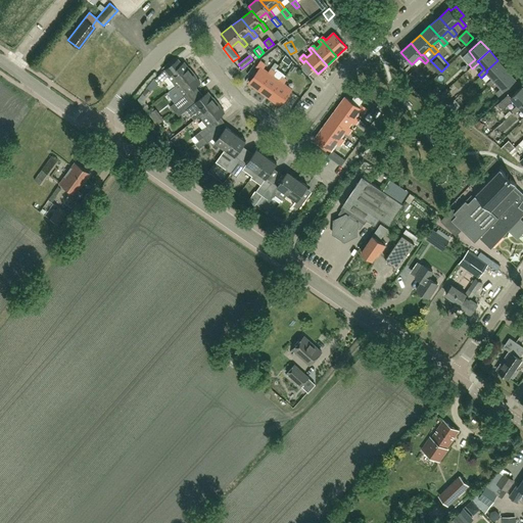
[(168,77),(172,82),(176,86),(192,73),(184,62),(182,64),(178,59),(164,69),(155,79),(159,84),(168,77)]
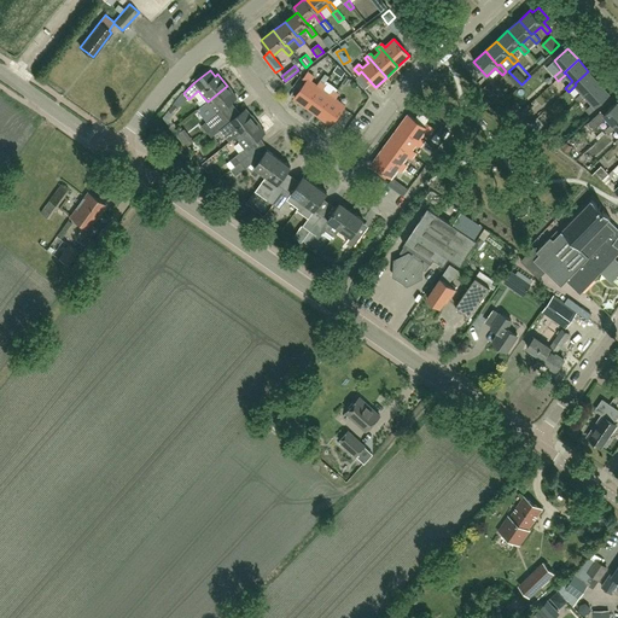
[(584,94),(599,82),(588,71),(575,83),(576,85),(583,92),(575,99),(578,103),(587,97),(584,94)]
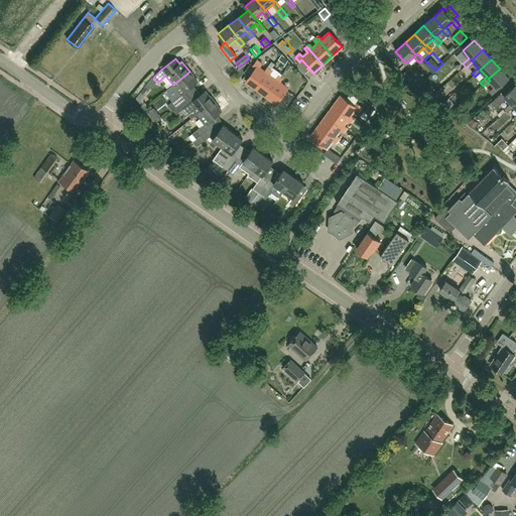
[(256,89),(269,70),(267,68),(264,72),(259,68),(262,65),(257,60),(253,66),(256,68),(245,82),(256,89)]
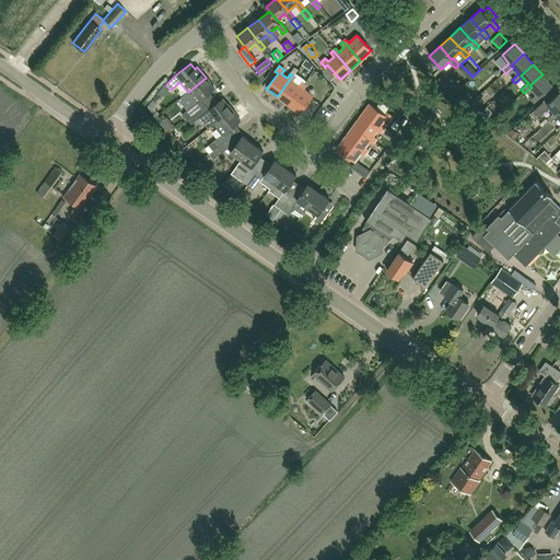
[(529,85),(532,88),(537,94),(531,100),(534,103),(540,97),(539,96),(551,84),(543,74),(529,85)]
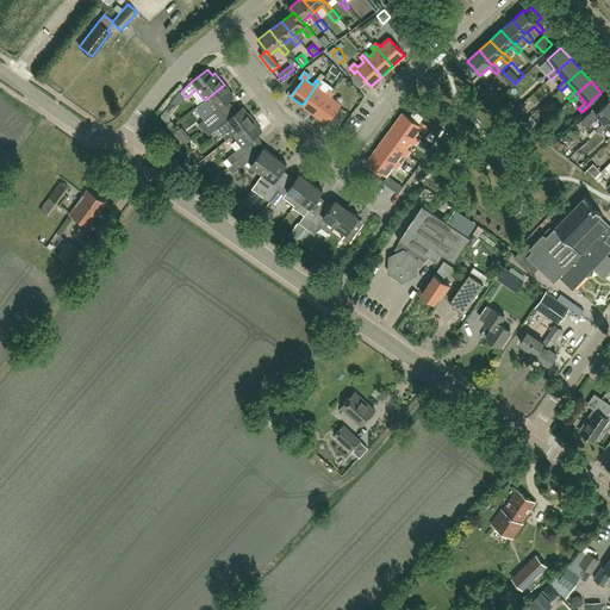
[(303,105),(315,114),(331,92),(328,89),(325,94),(318,89),(322,85),(318,82),(303,105)]
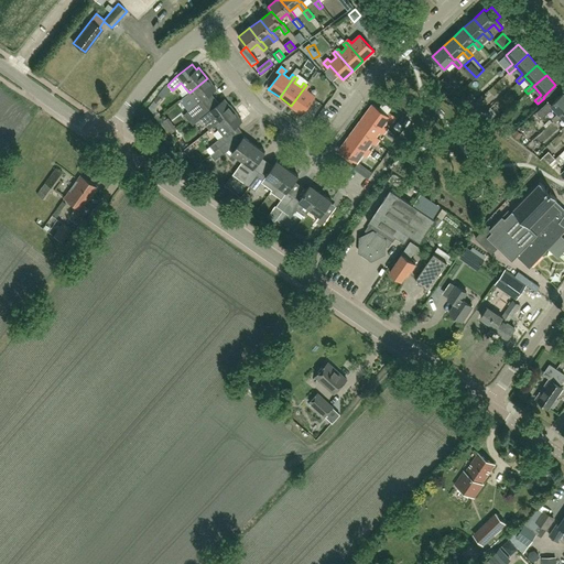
[(216,89),(207,78),(190,93),(193,97),(197,104),(184,115),(188,120),(198,112),(207,105),(204,99),(212,94),(216,89)]
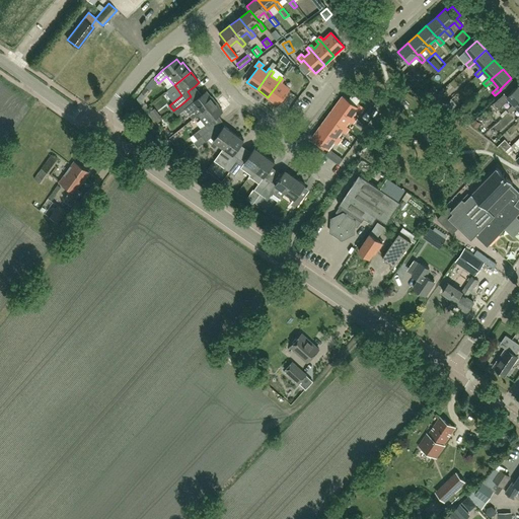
[(282,78),(268,97),(278,104),(290,89),(281,83),(284,80),(282,78)]
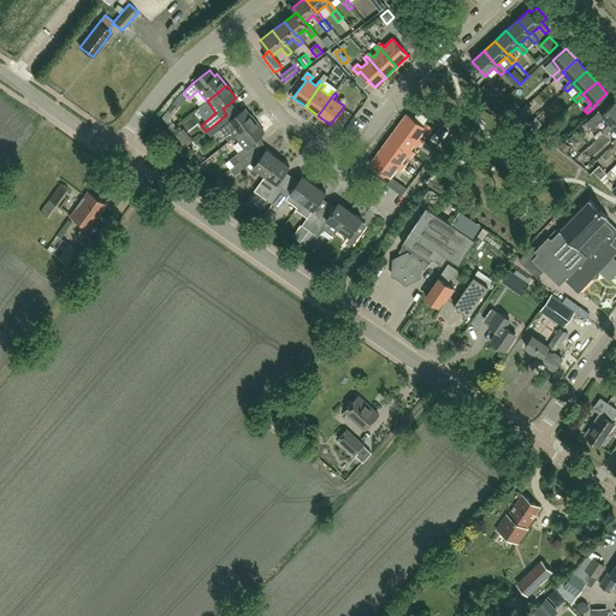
[(612,126),(615,122),(615,102),(602,114),(599,111),(586,123),(592,129),(604,117),(610,124),(603,130),(606,135),(614,128),(612,126)]
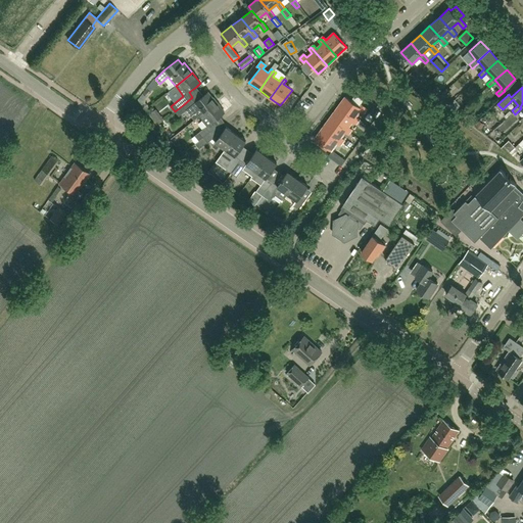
[(194,120),(199,115),(216,102),(207,92),(203,96),(196,101),(192,97),(184,104),(188,108),(186,109),(194,120)]
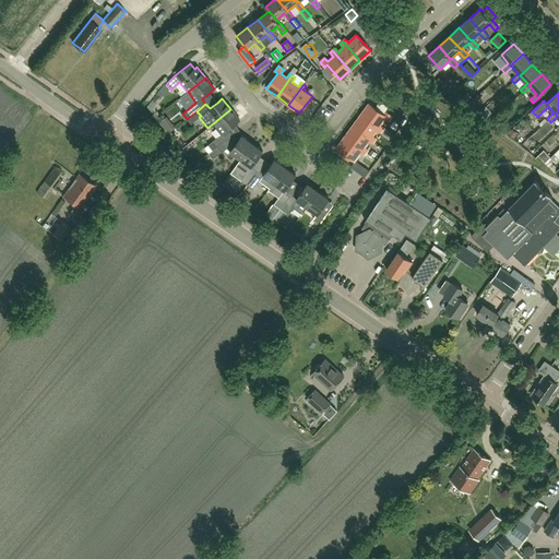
[(361,116),(382,130),(383,128),(380,125),(384,119),(389,122),(393,117),(388,113),(385,116),(369,105),(361,116)]
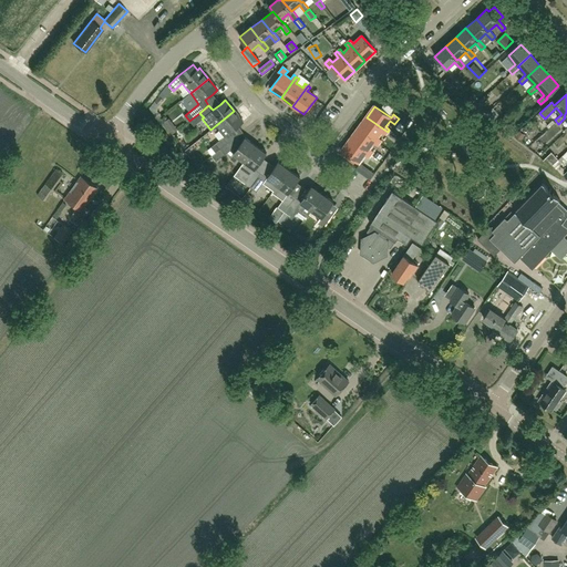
[(493,107),(487,113),(493,120),(498,114),(493,107)]
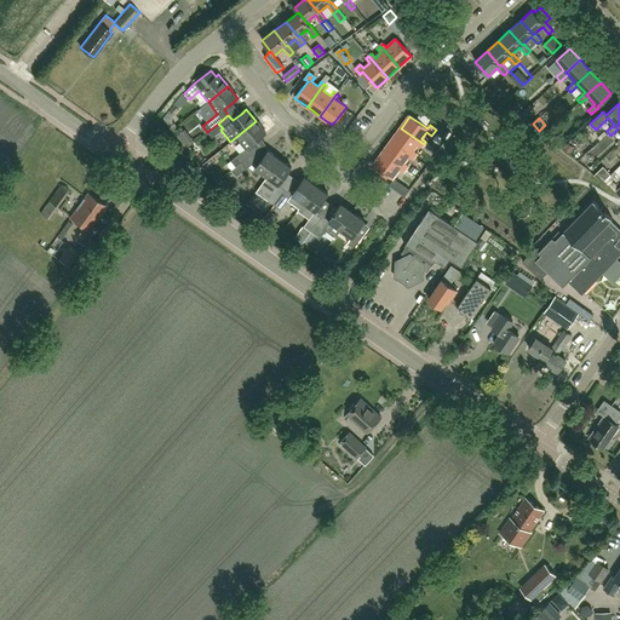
[(251,145),(265,133),(256,121),(236,137),(240,142),(239,143),(245,150),(231,161),(236,167),(240,164),(253,153),(256,151),(251,145)]
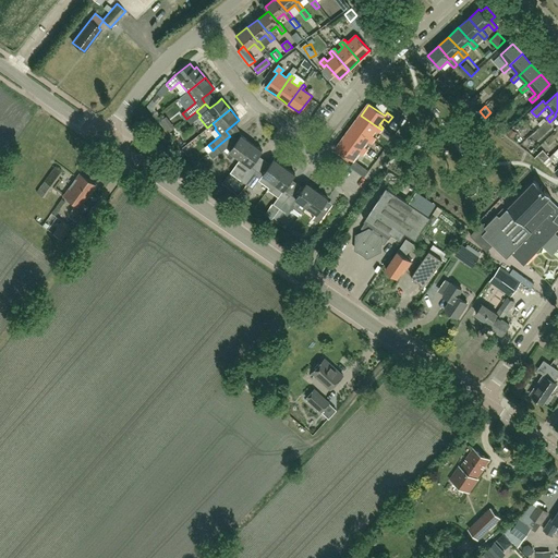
[(160,119),(168,130),(174,125),(167,114),(160,119)]
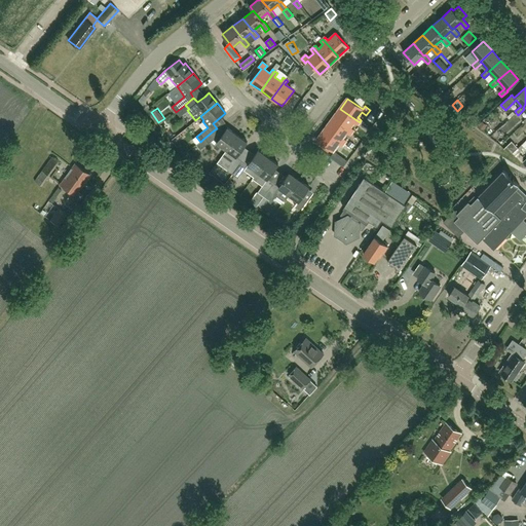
[(333,119),(351,133),(353,130),(349,127),(353,122),(358,125),(360,122),(340,109),(333,119)]
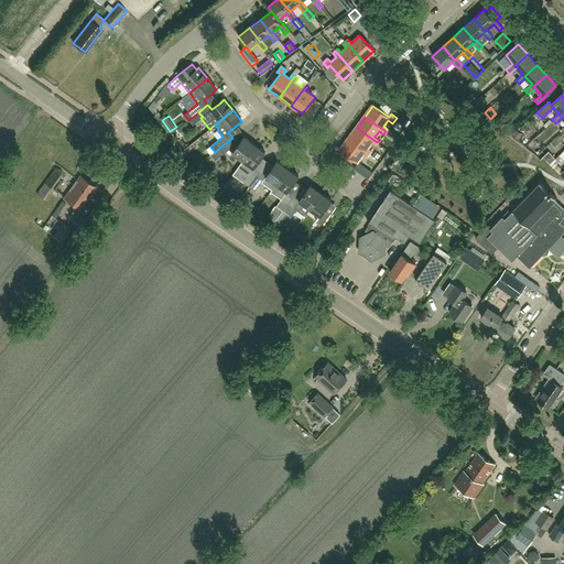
[(348,139),(369,153),(371,151),(367,148),(371,142),(375,145),(377,142),(357,128),(348,139)]
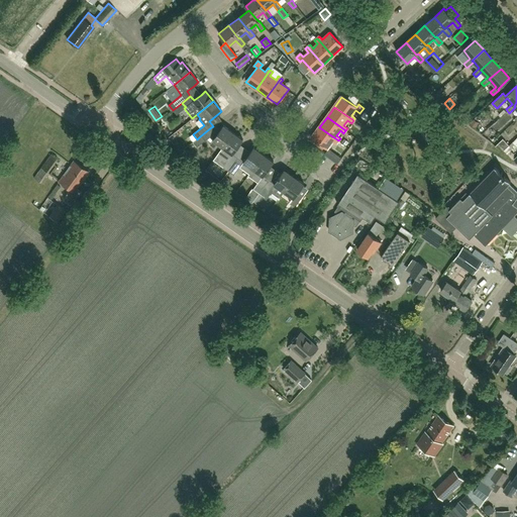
[(222,147),(233,132),(223,125),(210,144),(214,147),(217,143),(222,147)]
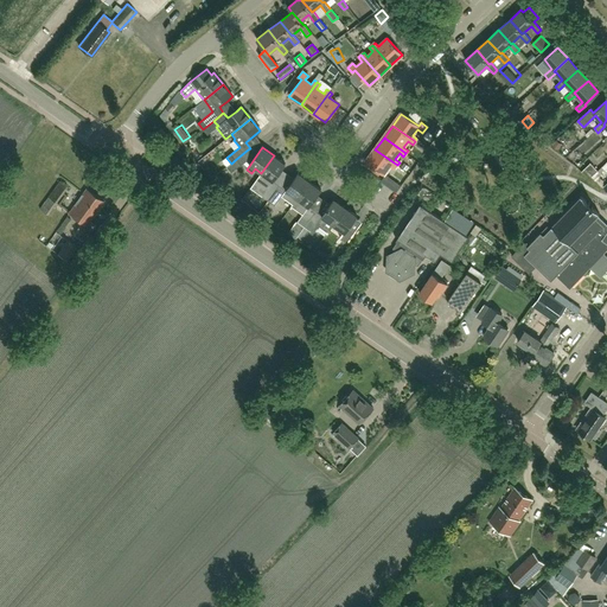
[(248,149),(235,160),(241,166),(253,157),(248,149)]
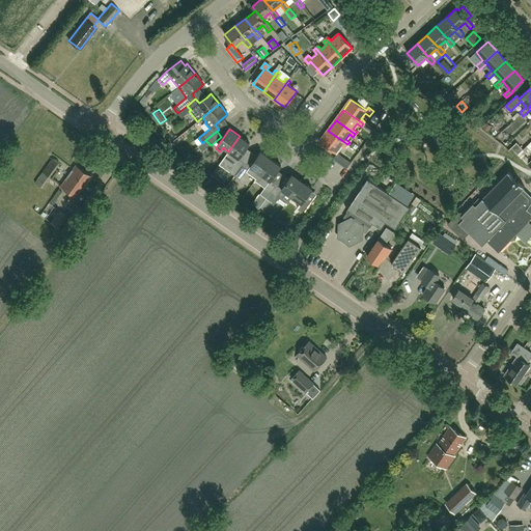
[(347,144),(328,131),(319,142),(335,154),(341,144),(345,147),(347,144)]
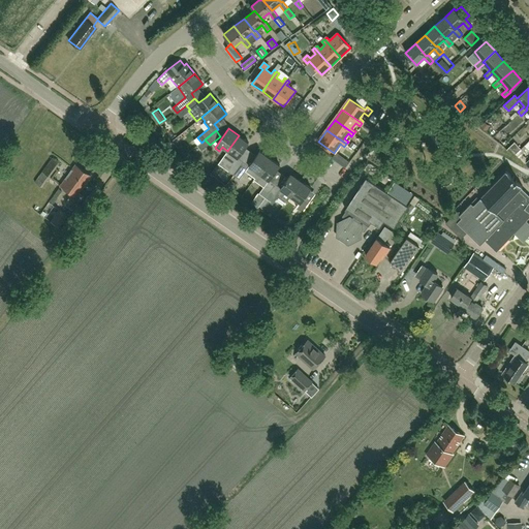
[(234,175),(243,162),(238,158),(249,143),(239,135),(227,151),(221,159),(231,166),(228,170),(234,175)]
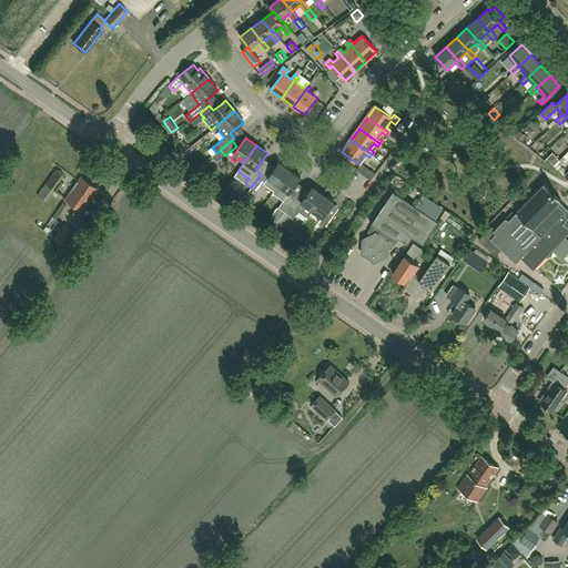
[(555,166),(560,161),(553,153),(547,159),(555,166)]
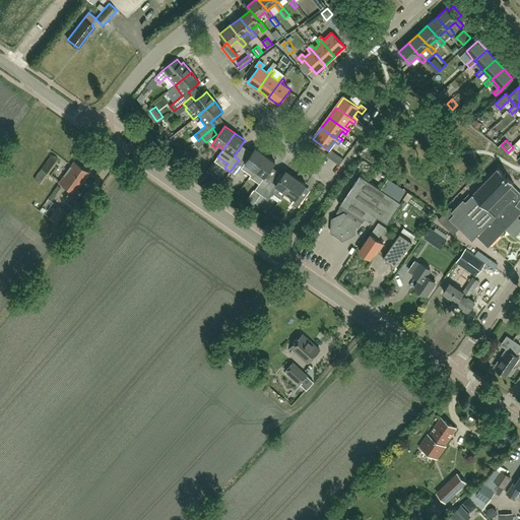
[(514,155),(519,147),(519,145),(516,143),(510,151),(514,155)]
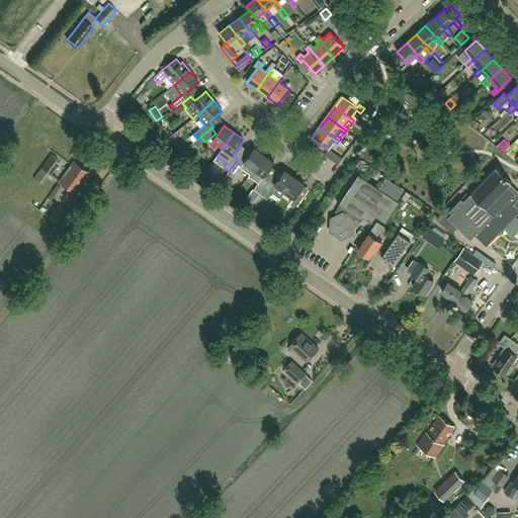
[(250,174),(264,155),(254,148),(244,163),(238,159),(229,171),(235,175),(240,168),(250,174)]
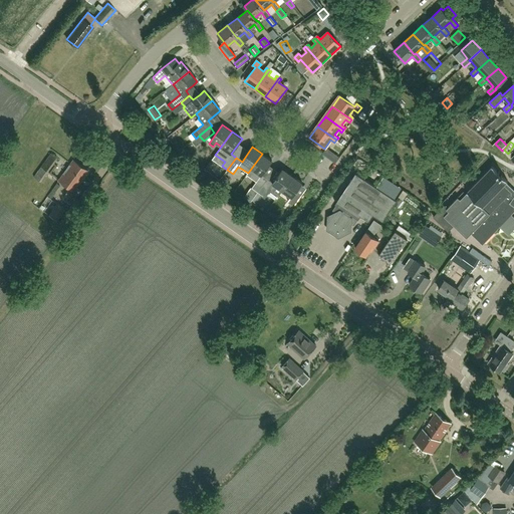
[(40,182),(57,159),(50,154),(33,177),(40,182)]
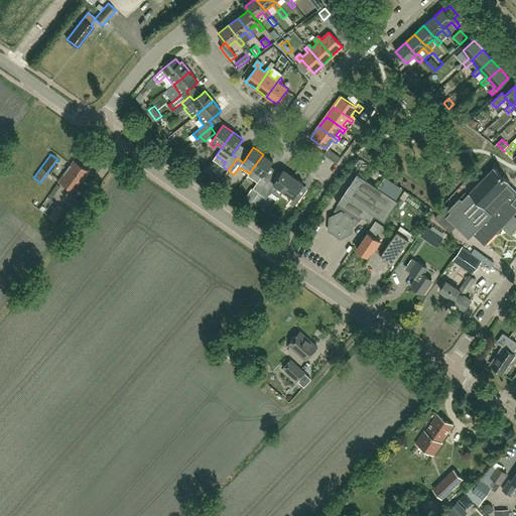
[(259,192),(268,180),(262,176),(273,161),(263,154),(249,173),(248,175),(257,182),(253,188),(259,192)]
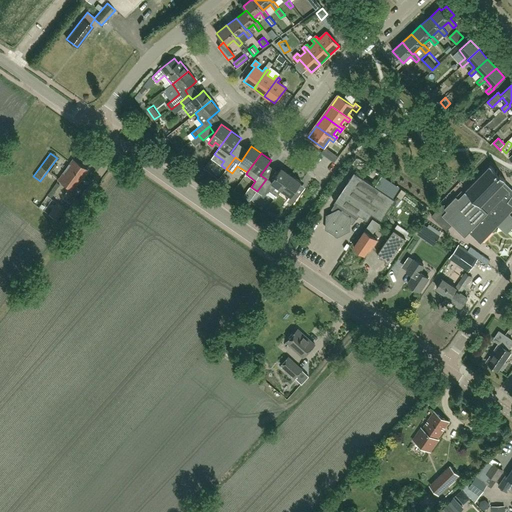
[(329,159),(334,163),(338,157),(333,154),(329,159)]
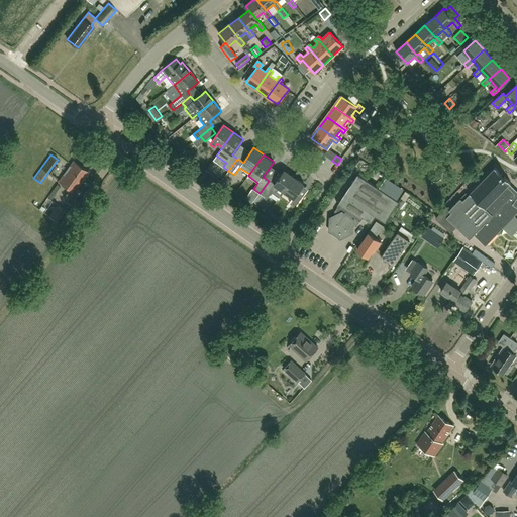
[(59,182),(69,190),(66,195),(74,201),(81,192),(76,188),(88,172),(73,162),(59,182)]
